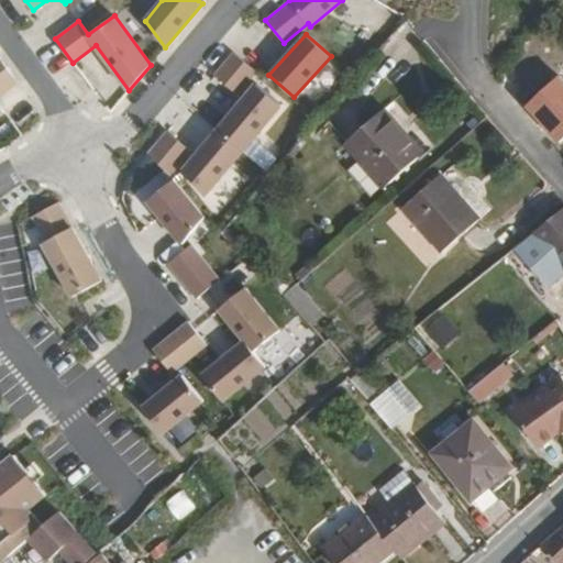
[(256,72),(233,52),(213,75),(236,95),(256,72)]
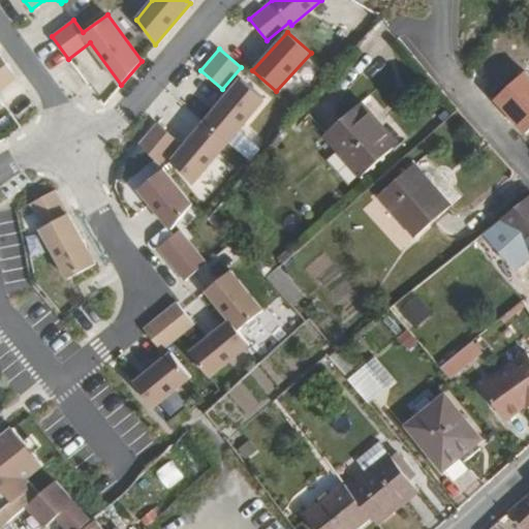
[(0,88),(17,76),(7,63),(0,68),(0,107),(4,104),(0,98),(0,88)]
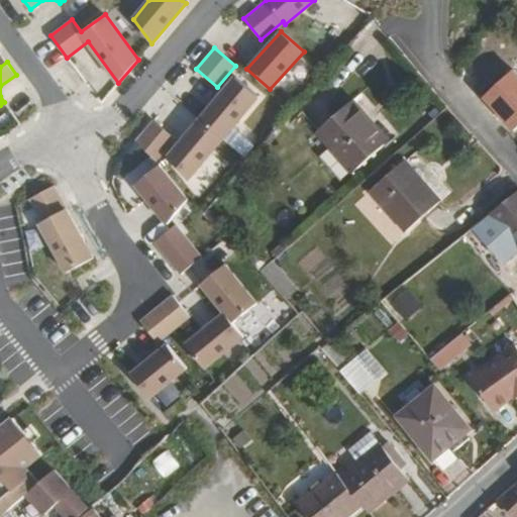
[(516,75),(512,70),(482,97),(512,130),(516,125),(516,75)]
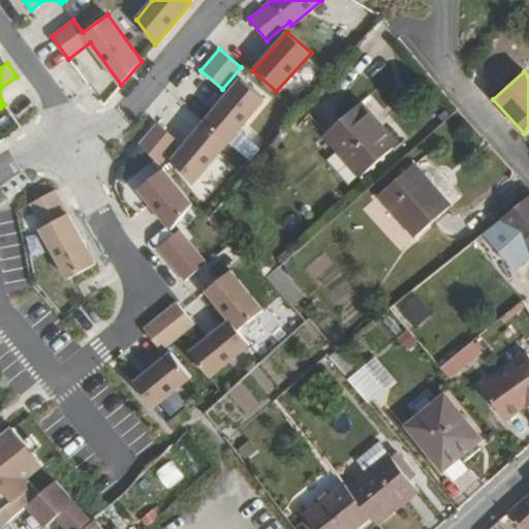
[(265,98),(241,79),(205,122),(228,142),(265,98)]
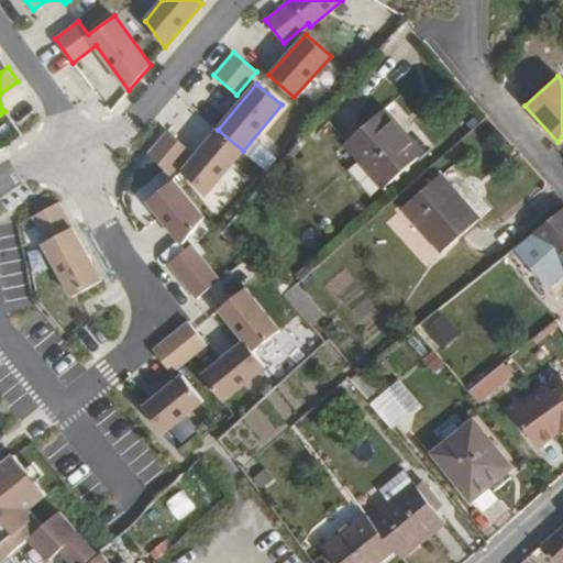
[(345,142),(361,158),(383,184),(385,186),(417,158),(394,129),(397,127),(383,110),(345,142)]
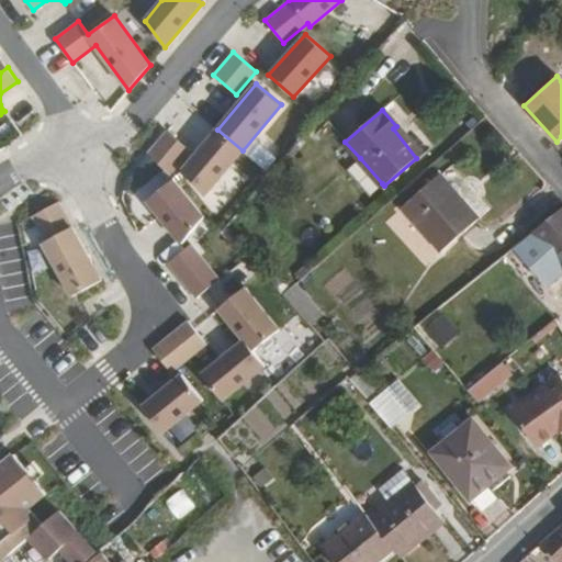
[(189,149),(167,130),(147,153),(169,173),(189,149)]
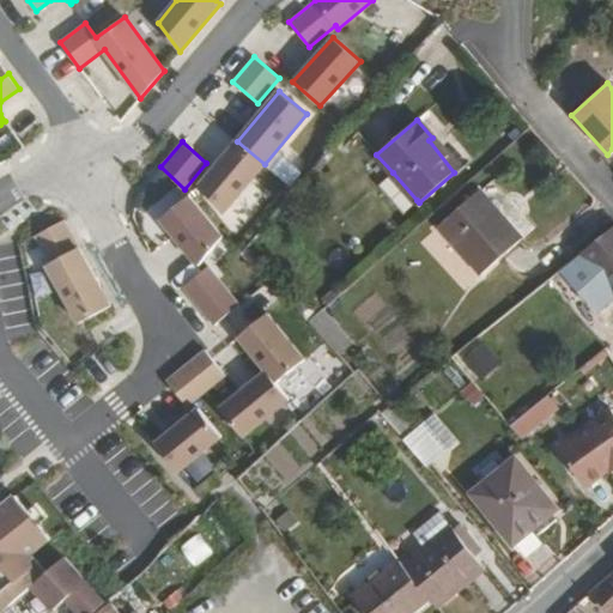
[(265,164),(237,141),(200,184),(228,208),(265,164)]
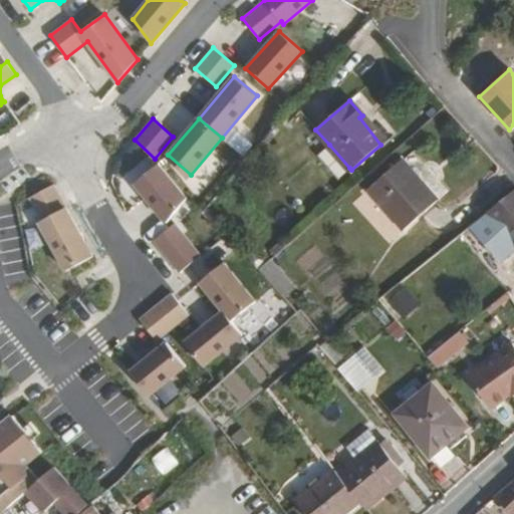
[(349,168),(329,145),(318,155),(337,177),(349,168)]
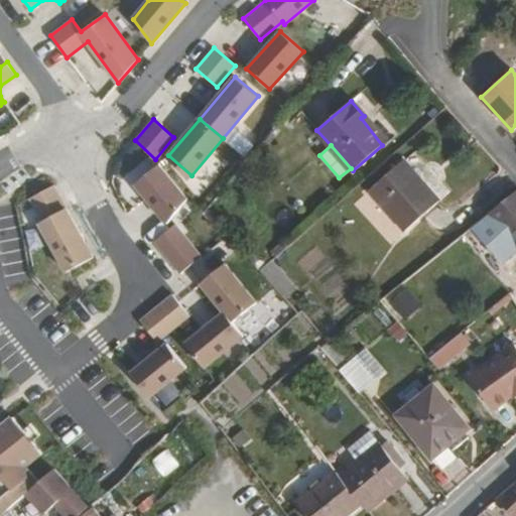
[(190,204),(158,164),(135,183),(166,223),(190,204)]
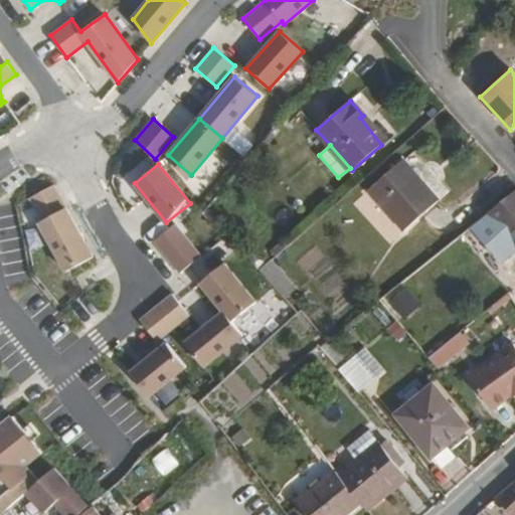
[(421,189),(399,164),(369,190),(404,229),(438,199),(425,185),(421,189)]
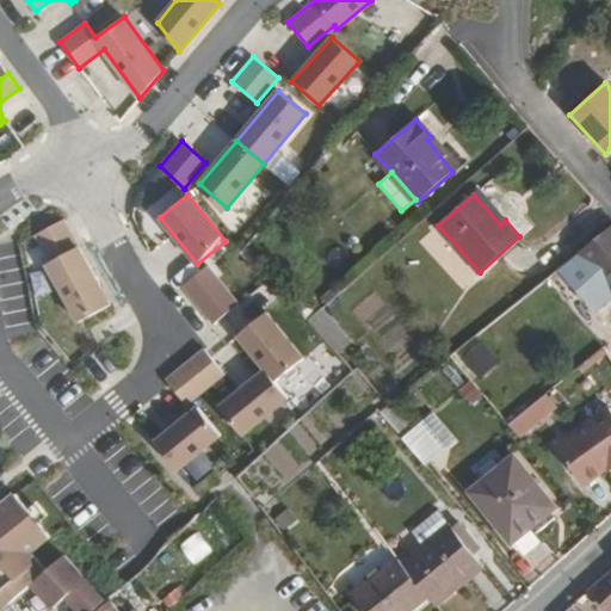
[(111,306),(63,220),(35,235),(50,261),(48,263),(80,322),(111,306)]
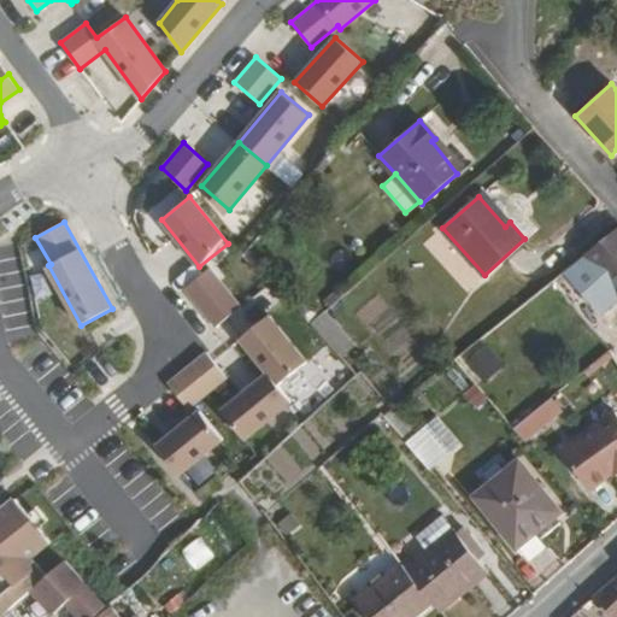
[(616,298),(616,228),(583,254),(616,298)]
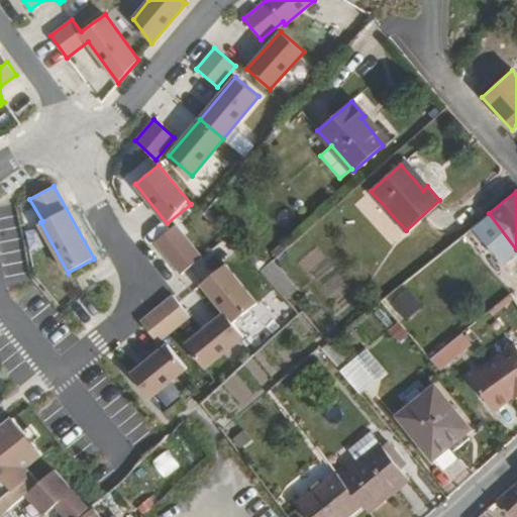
[(502,261),(516,249),(489,213),(474,226),(502,261)]
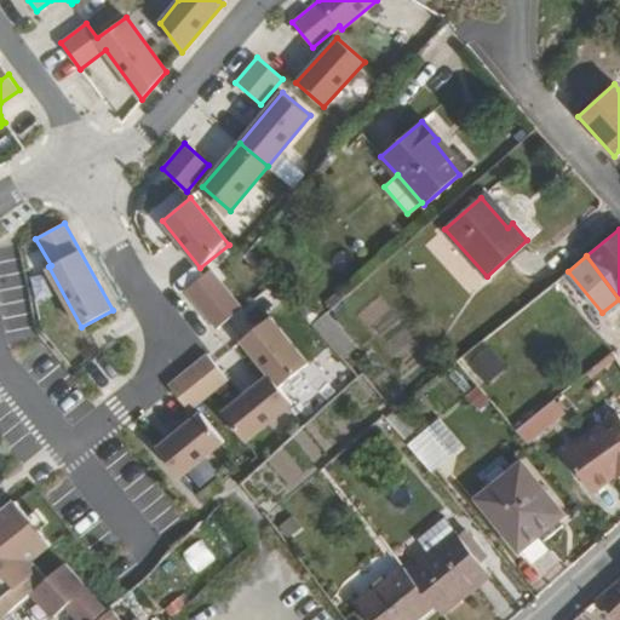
[(242,308),(211,269),(184,290),(216,328),(242,308)]
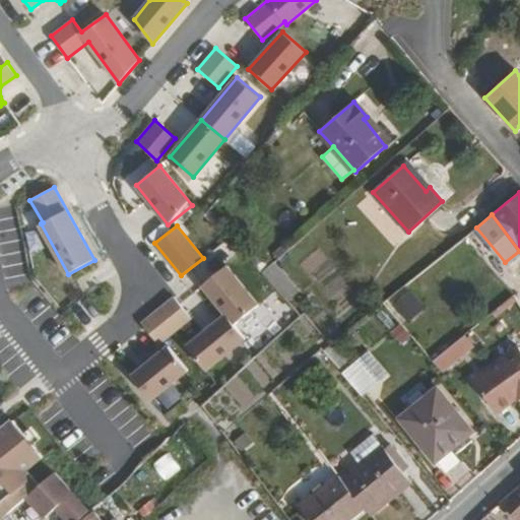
[(265,274),(289,303),(301,293),(277,264),(265,274)]
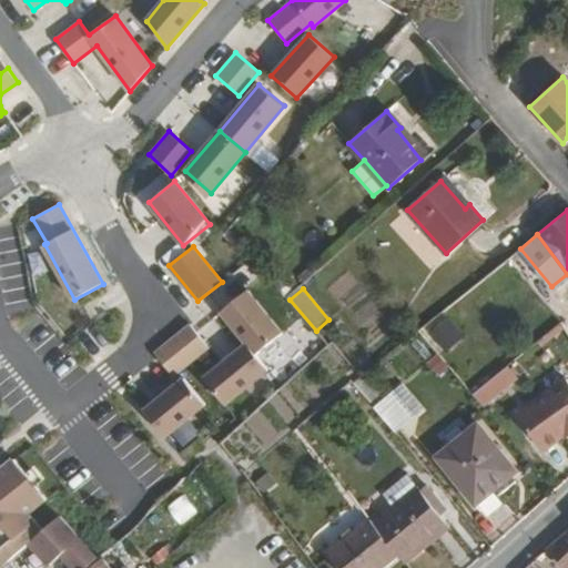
[(282,332),(247,290),(221,311),(246,343),(255,353),(282,332)]
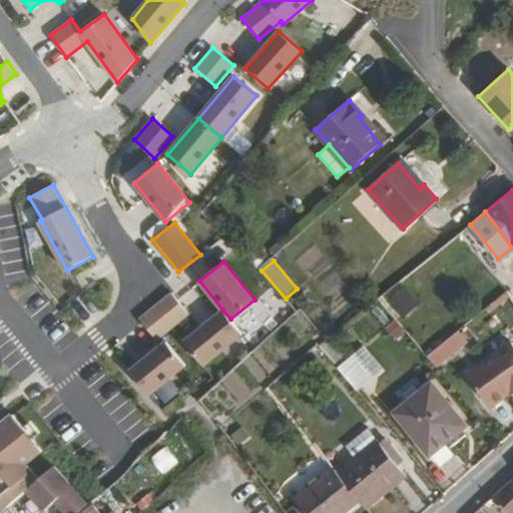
[(404,288),(385,306),(399,322),(419,305),(404,288)]
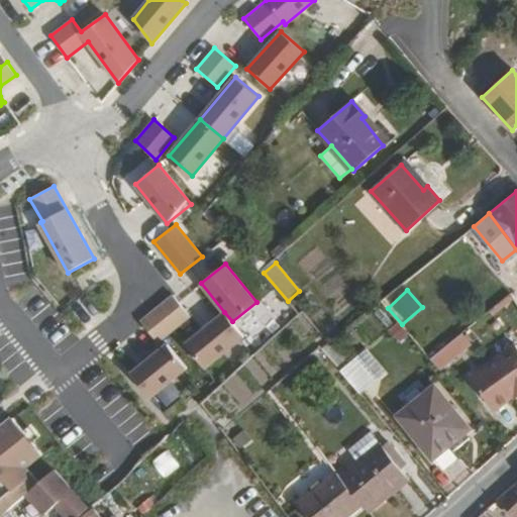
[(190,315),(173,294),(140,320),(158,341),(190,315)]
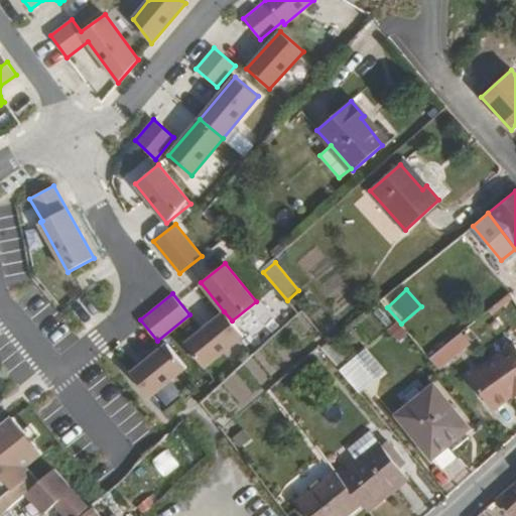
[(184,343),(204,367),(243,335),(232,320),(224,311),(184,343)]
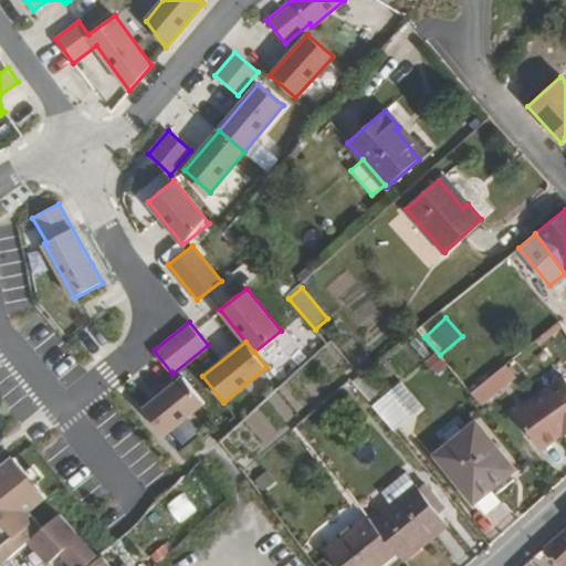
[(333,342),(226,439),(249,464),(356,368),(333,342)]
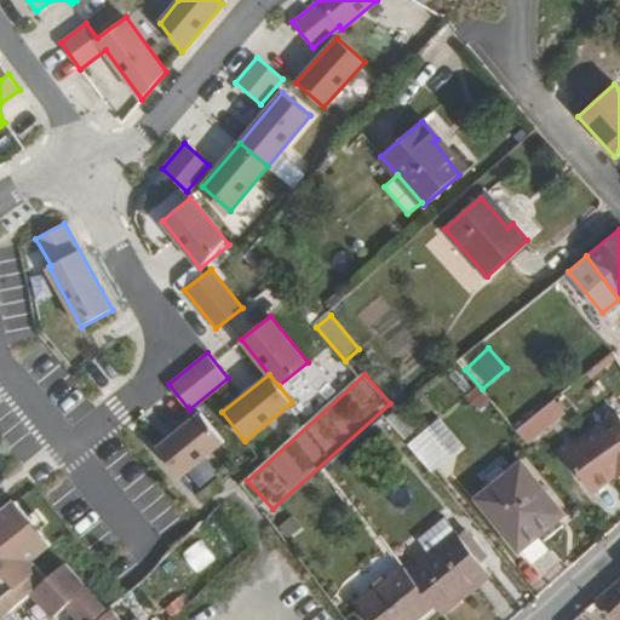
[(515,431),(524,442),(562,411),(555,400),(515,431)]
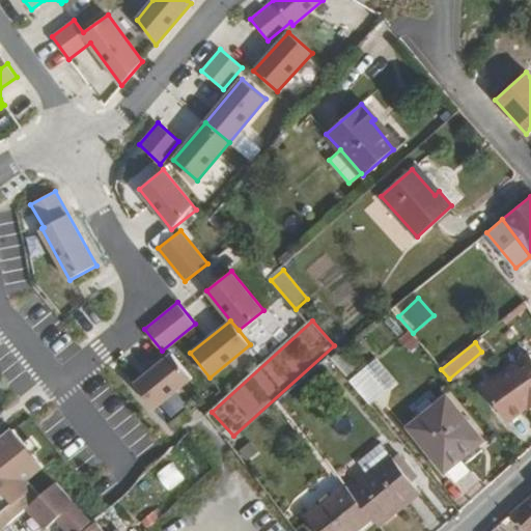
[(492,387),(530,358),(530,356),(520,342),(479,371),(492,387)]
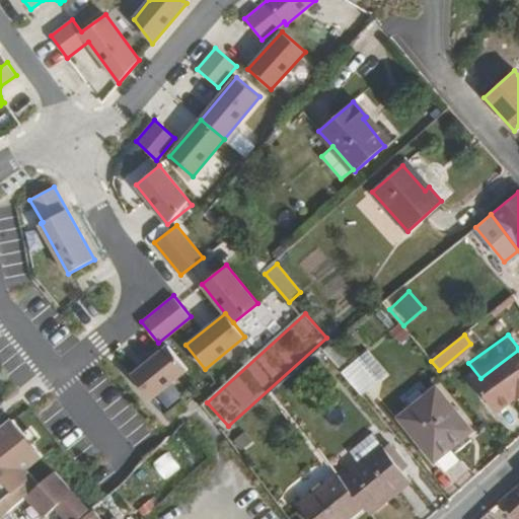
[(183,371),(164,348),(131,374),(150,398),(183,371)]
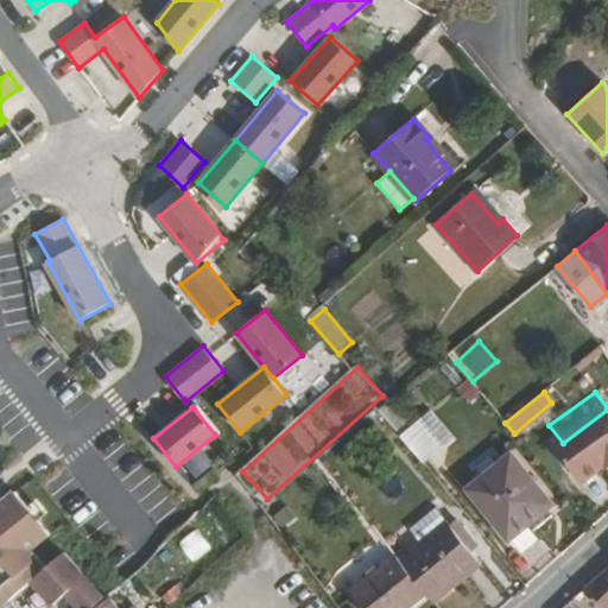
[(607,410),(563,443),(557,449),(583,485),(599,474),(596,472),(605,464),(607,462),(607,410)]
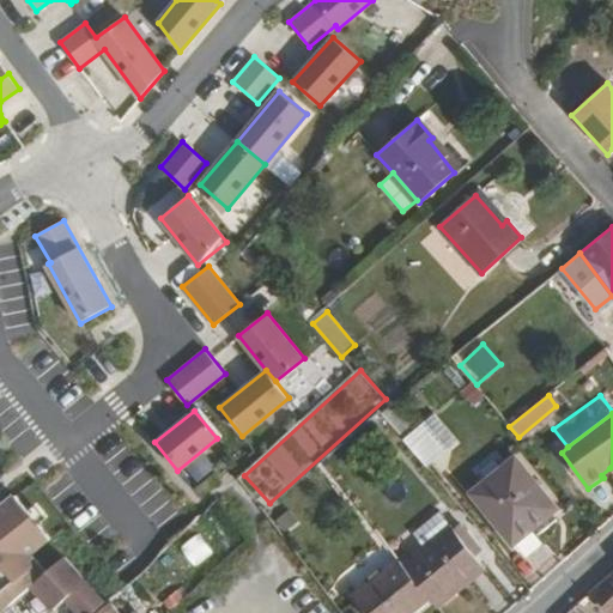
[(404,441),(426,466),(447,448),(425,423),(404,441)]
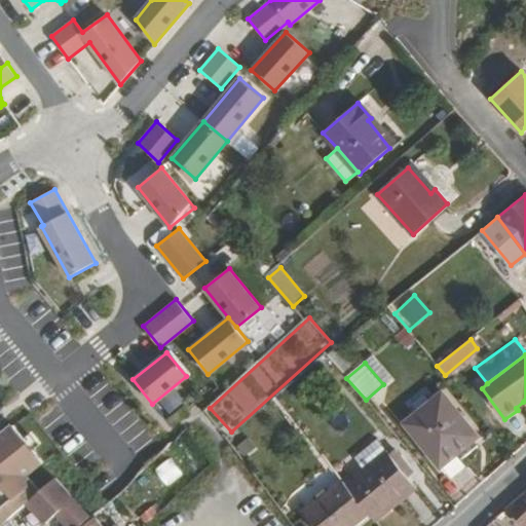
[(474,430),(444,392),(405,424),(440,466),(459,450),(456,445),(474,430)]
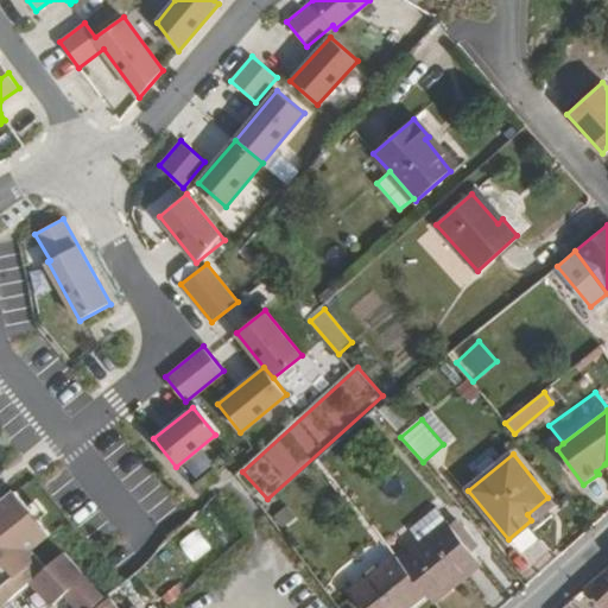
[(0,607),(10,600),(31,580),(51,562),(36,545),(54,529),(18,489),(0,505),(0,607)]
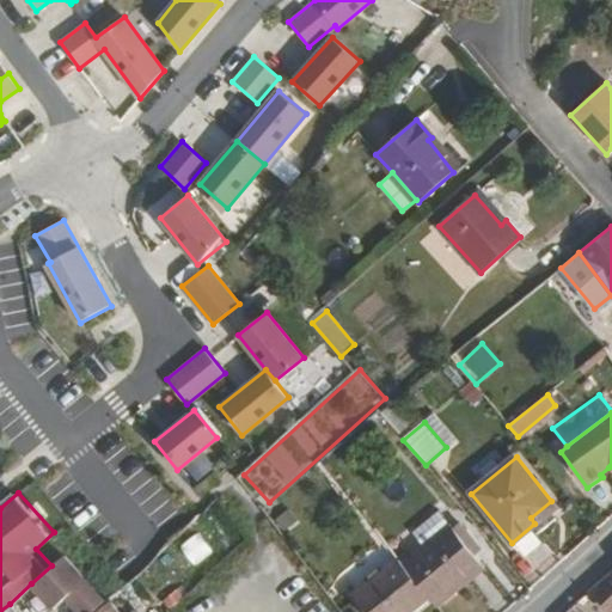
[(428,597),(435,605),(483,567),(452,527),(403,564),(428,597)]
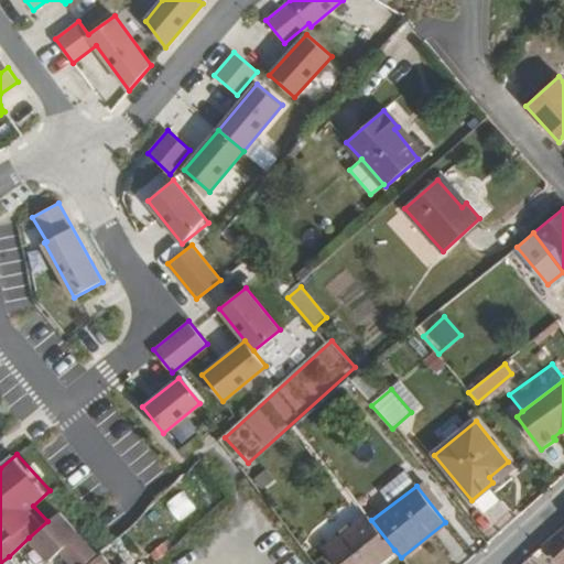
[(85,563),(98,552),(58,512),(47,521),(29,538),(49,560),(61,550),(64,553),(60,557),(65,563),(85,563)]
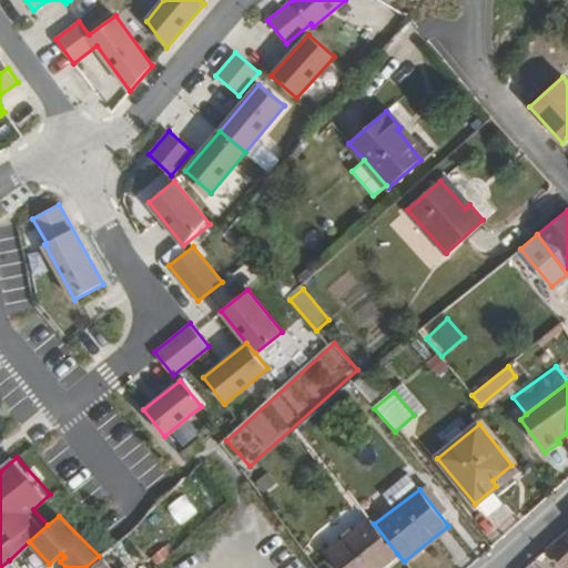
[(379,567),(397,554),(374,524),(371,520),(330,554),(342,567),(379,567)]
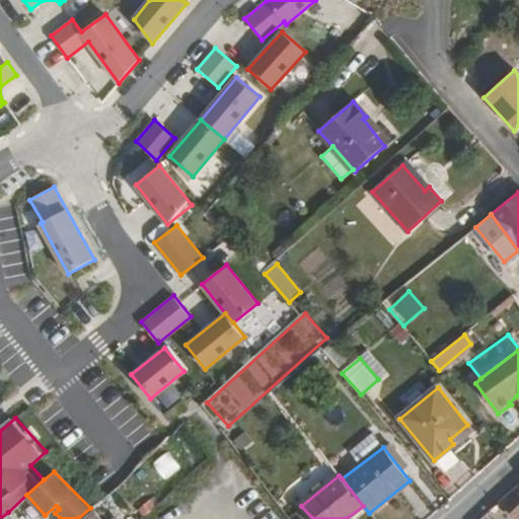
[(513,518),(518,518),(518,484),(498,503),(502,508),(513,518)]
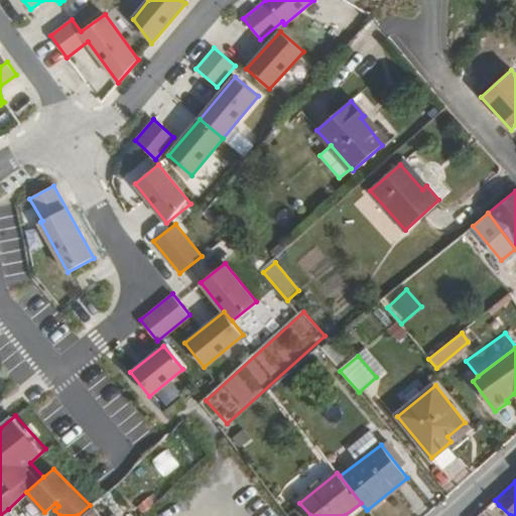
[(495,500),(487,506),(491,511),(499,505),(495,500)]
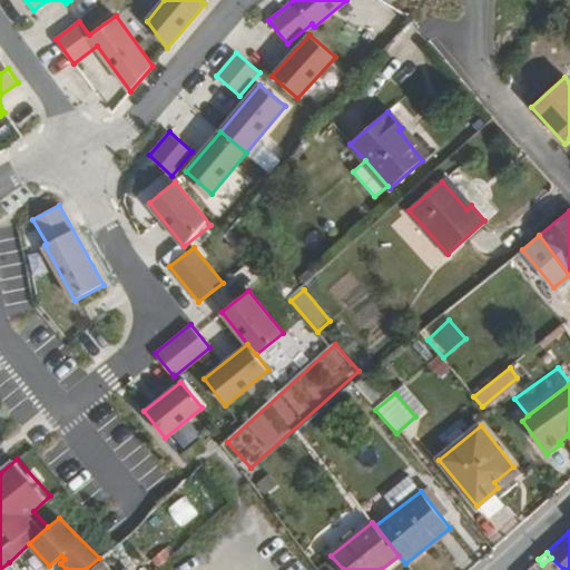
[(110,569),(100,557),(99,558),(86,569),(110,569)]
